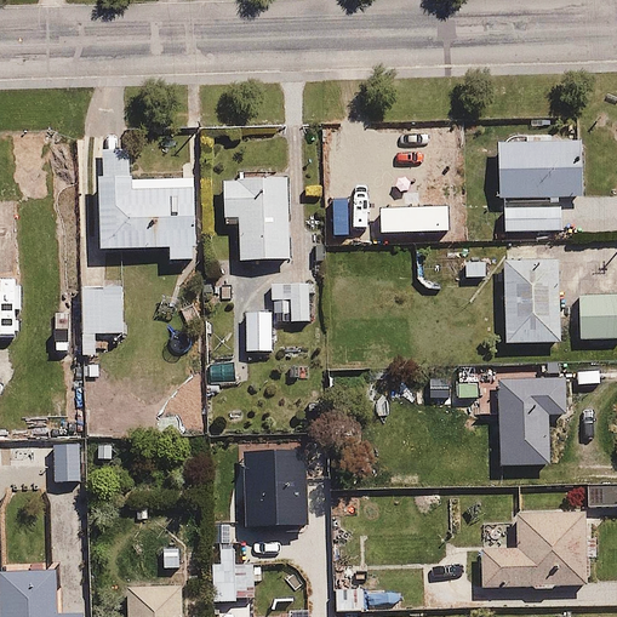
[(552,127),(496,130),(500,229),(560,227),(559,195),(584,194),(582,140),(552,141),(552,127)]
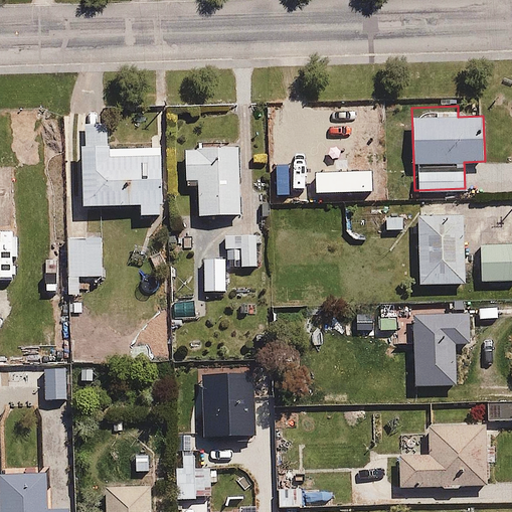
[(161,144),(81,147),(83,206),(141,204),(141,216),(163,215),(161,144)]
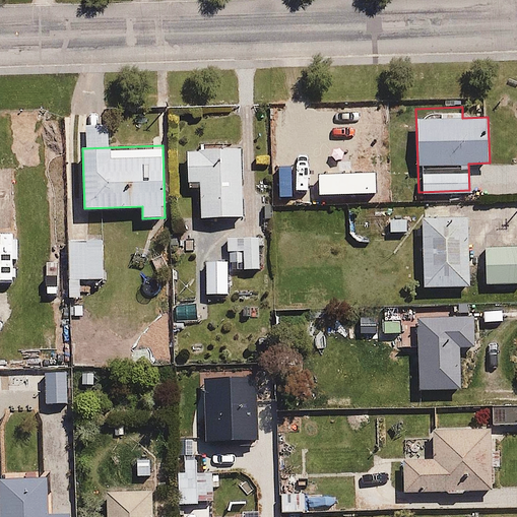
[(242,145),(185,147),(186,187),(201,187),(201,217),(244,216),(242,145)]
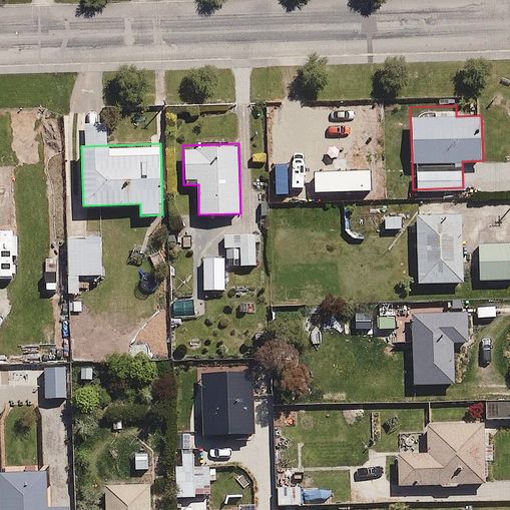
[(461,208),(416,208),(417,285),(462,284),(461,208)]
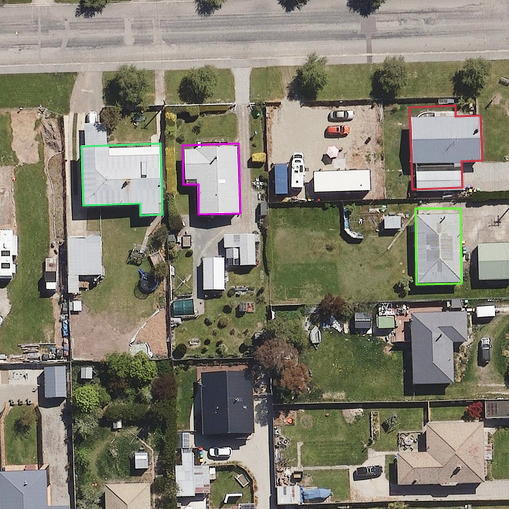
[(399,212),(381,213),(382,228),(399,227),(399,212)]
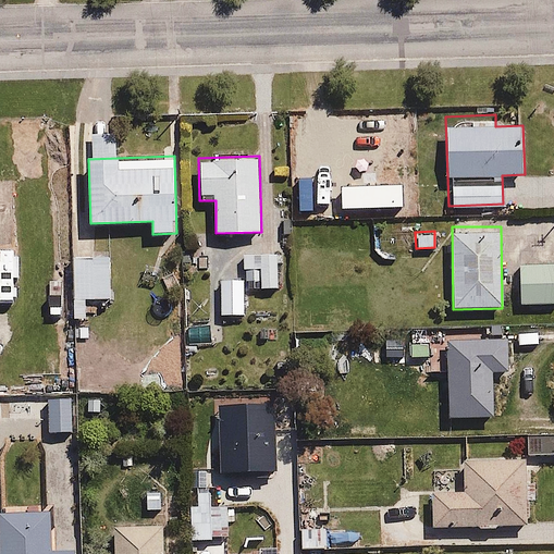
[(109,249),(65,250),(68,321),(85,321),(84,298),(111,297),(109,249)]
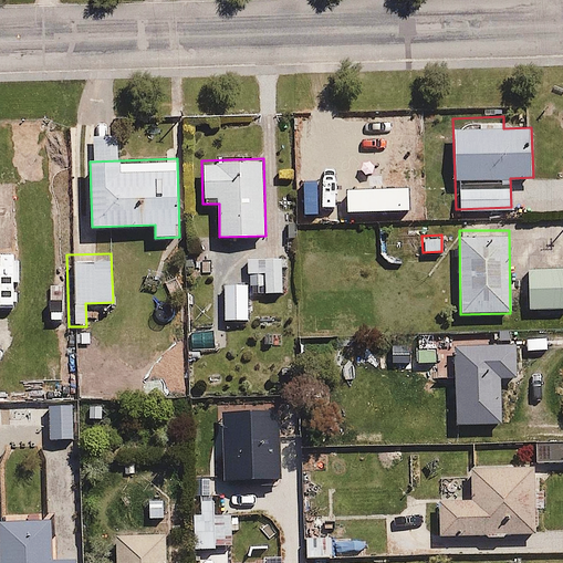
[(281,257),(241,257),(241,283),(263,283),(263,292),(281,292),(281,257)]
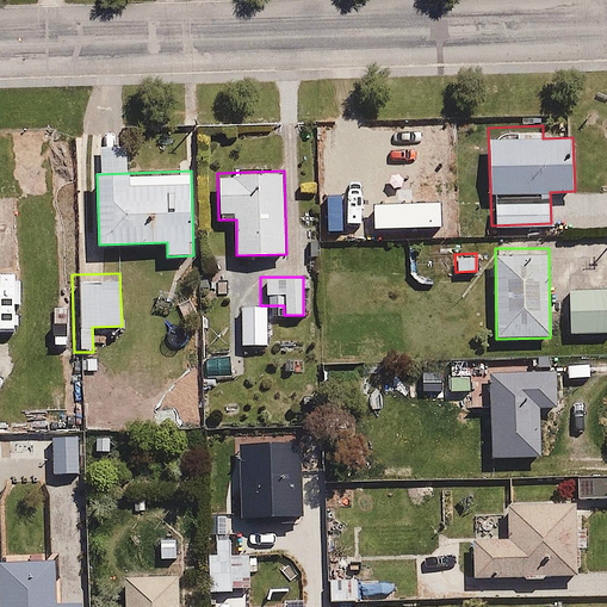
[(606,284),(569,286),(571,332),(606,329),(606,284)]
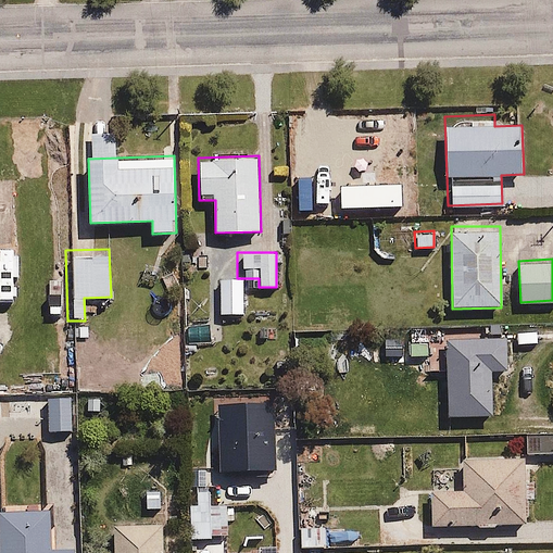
[(244,280),(218,280),(220,313),(244,313),(244,280)]
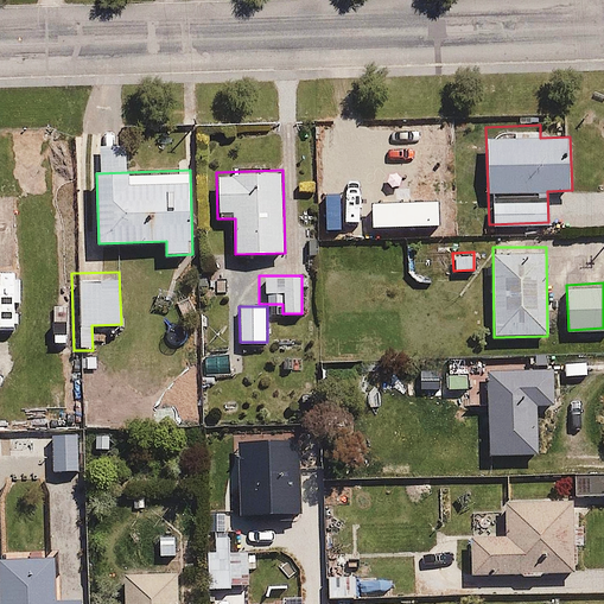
[(488,351),(490,457),(539,455),(538,408),(557,407),(555,368),(544,368),(544,350),(488,351)]
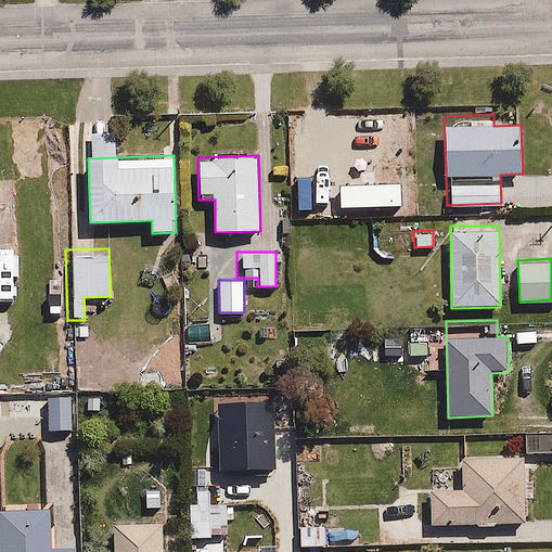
[(172,338),(151,341),(154,380),(176,379),(172,338)]
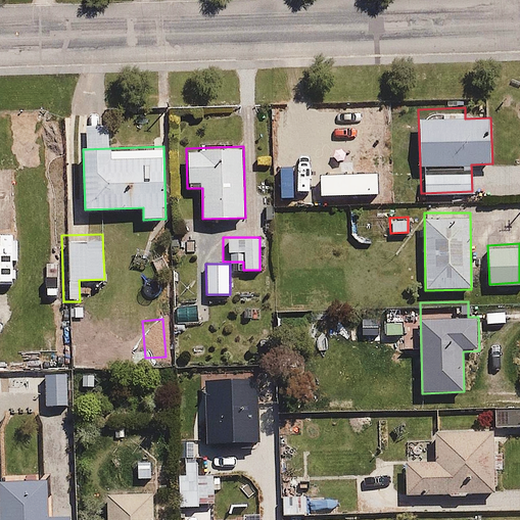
[(67,369),(44,370),(45,406),(69,405),(67,369)]
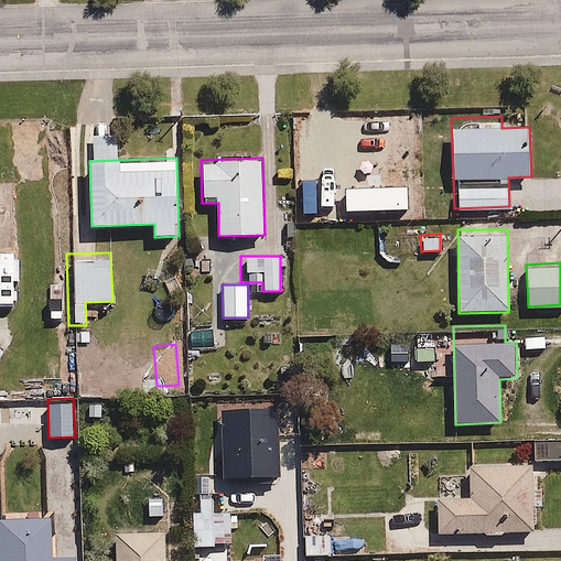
[(560,440),(531,441),(531,460),(560,459),(560,440)]
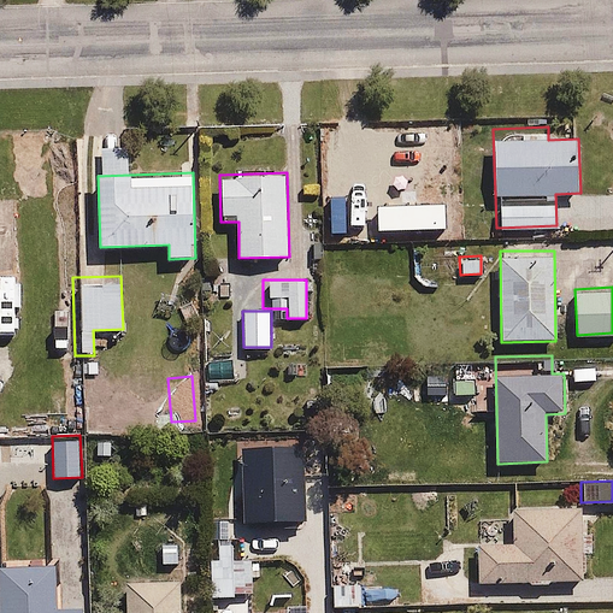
[(581,506),(510,506),(510,544),(484,544),(484,587),(581,587),(581,506)]
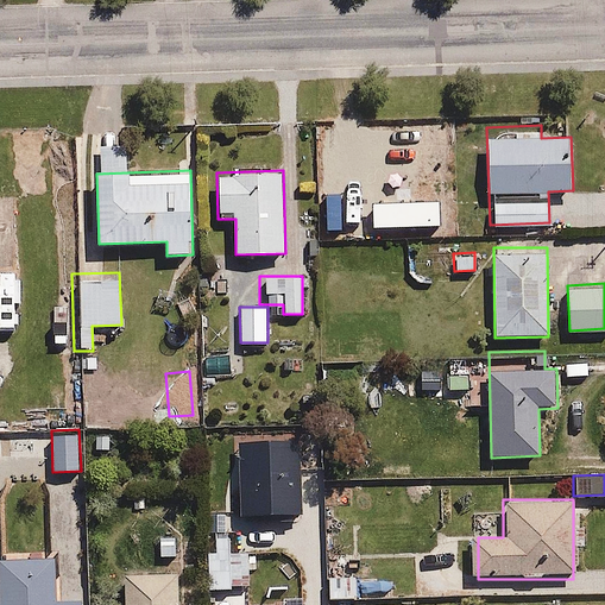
[(214,550),(205,550),(207,590),(245,588),(241,515),(212,516),(214,550)]
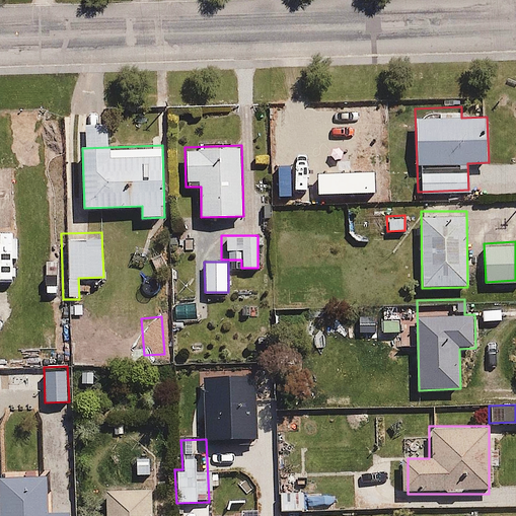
[(0,515),(69,515),(69,512),(49,512),(49,473),(0,474),(0,515)]
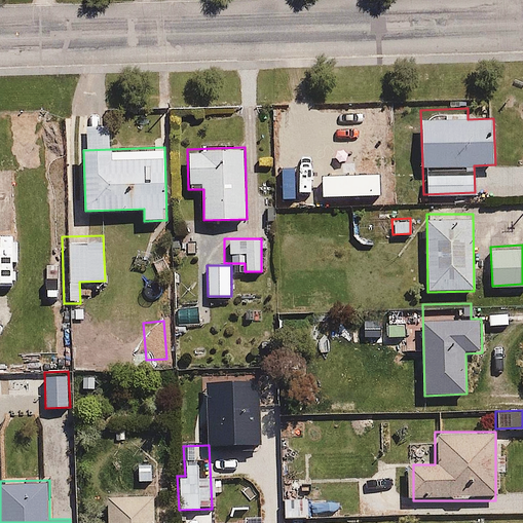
[(154,522),(154,494),(106,495),(106,522),(154,522)]
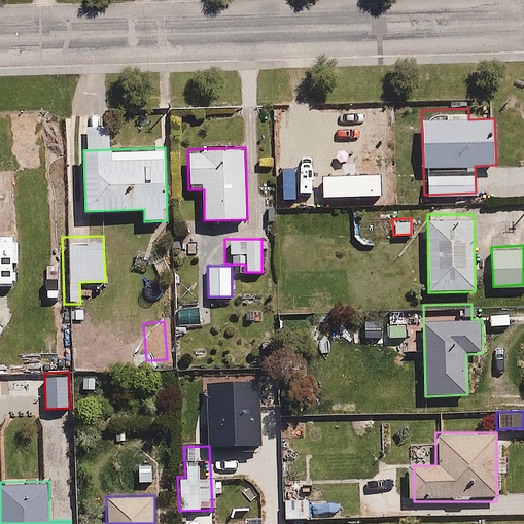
[(280,496),(281,516),(323,516),(323,495),(280,496)]
